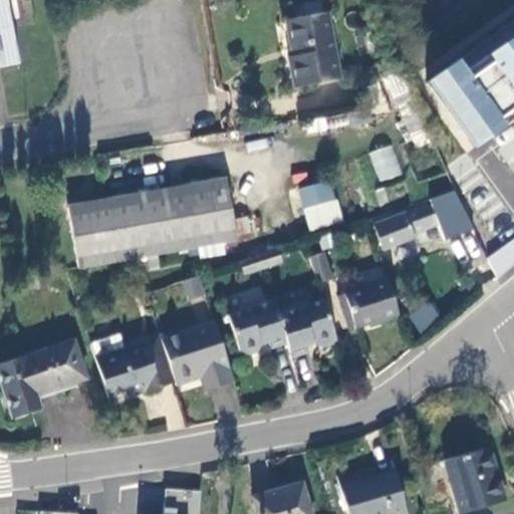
[(0,0),(0,60),(22,56),(11,0),(0,0)]
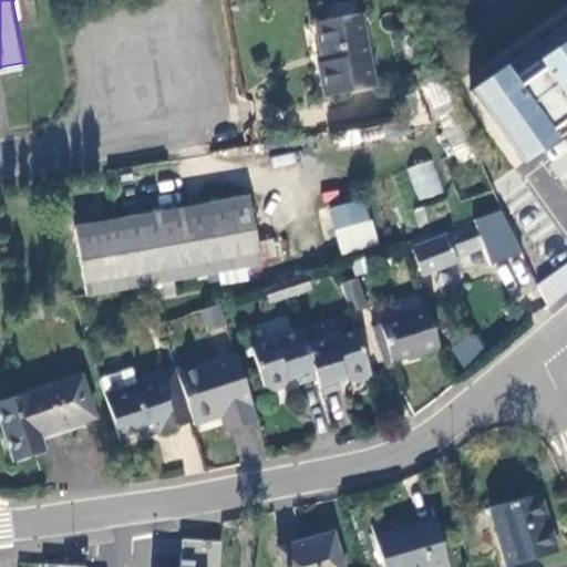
[(325,93),(378,84),(366,12),(317,21),(323,59),(319,60),(325,93)]
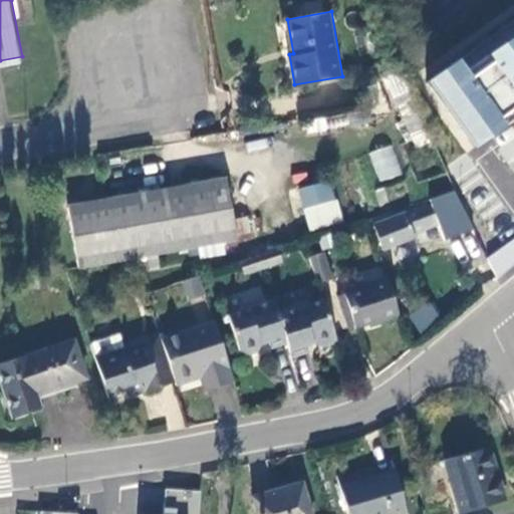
[(513,118),(513,23),(425,86),(467,154),(513,118)]
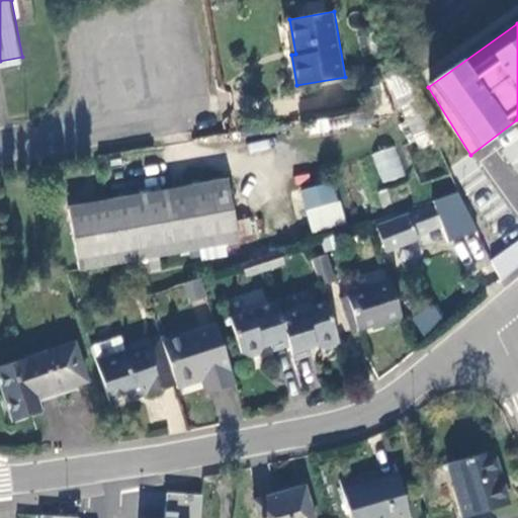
[(381,183),(405,176),(396,146),(372,153),(381,183)]
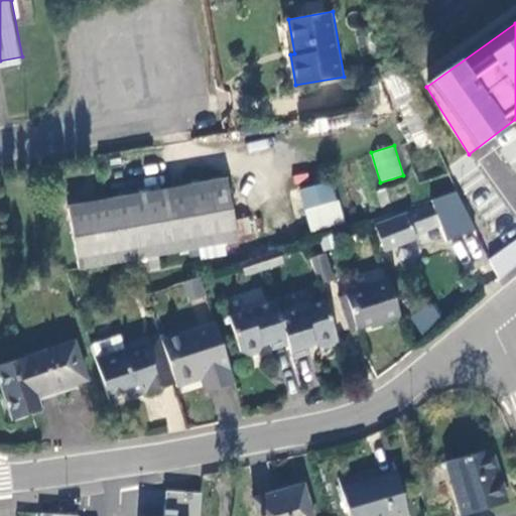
[(238,240),(228,179),(70,206),(80,265),(200,246),(224,242),(238,240)]
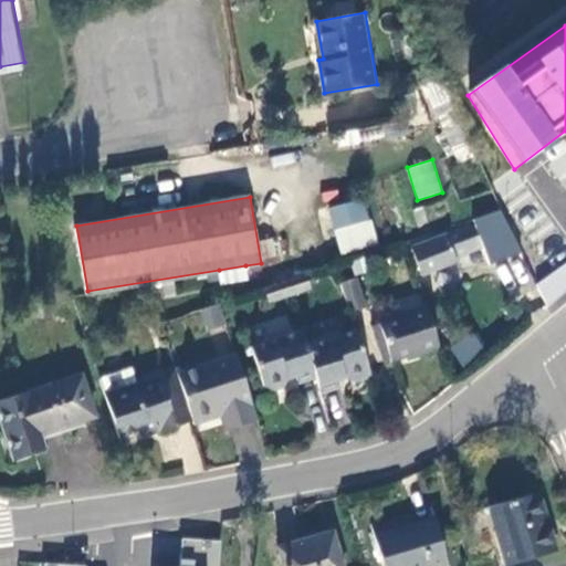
[(327,207),(339,253),(377,243),(365,197),(327,207)]
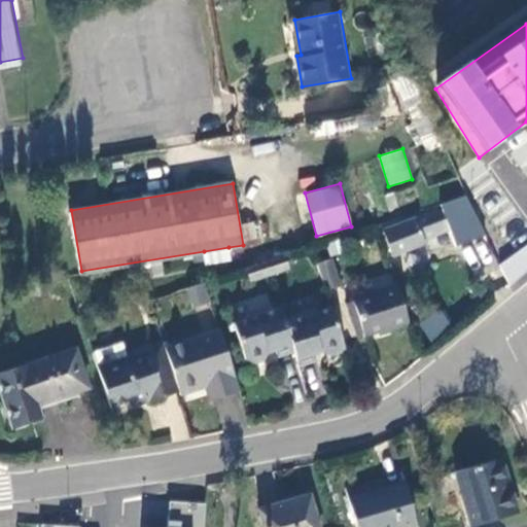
[(383,227),(392,252),(426,240),(424,236),(449,227),(442,208),(417,218),(415,215),(383,227)]
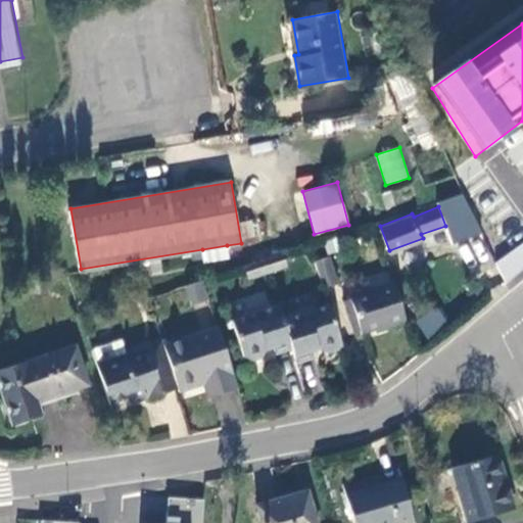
[(522,243),(496,264),(505,283),(522,268),(522,243)]
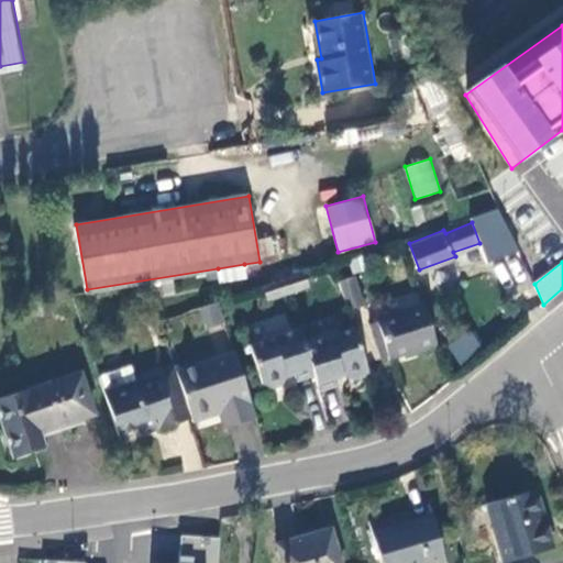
[(244,264),(218,268),(220,282),(246,278),(244,264)]
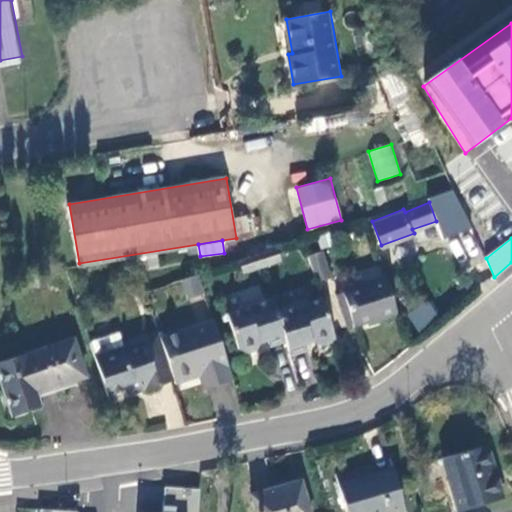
[(274,247),(273,247),(253,253),(256,266),(278,259),(274,247)]
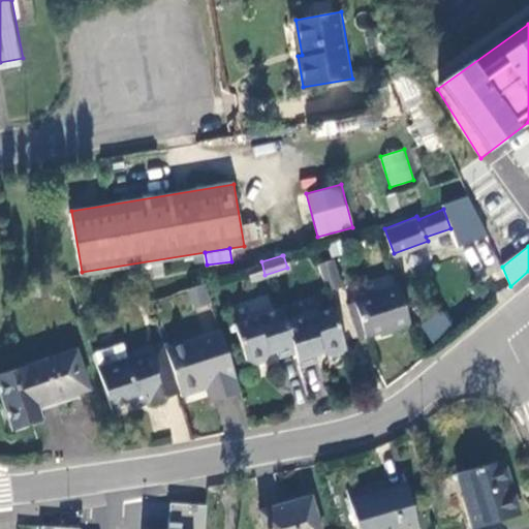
[(332,258),(316,263),(324,291),(340,286),(332,258)]
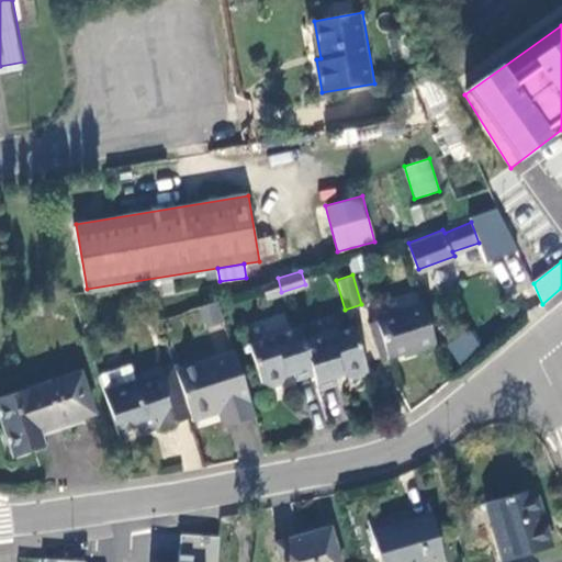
[(258,285),(262,299),(281,292),(278,278),(258,285)]
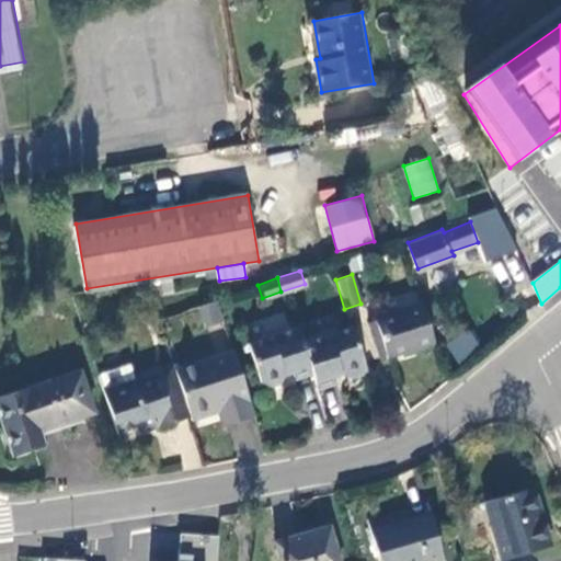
[(405,324),(413,347),(414,346),(415,348),(435,342),(425,313),(420,300),(373,316),(374,320),(366,322),(367,324),(398,316),(405,324)]
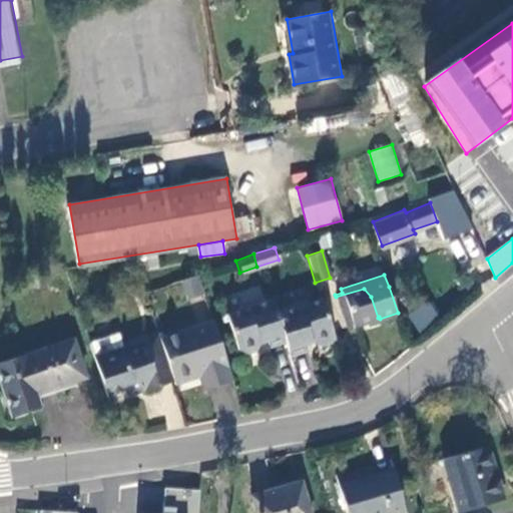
[(185,299),(199,295),(193,276),(178,281),(185,299)]
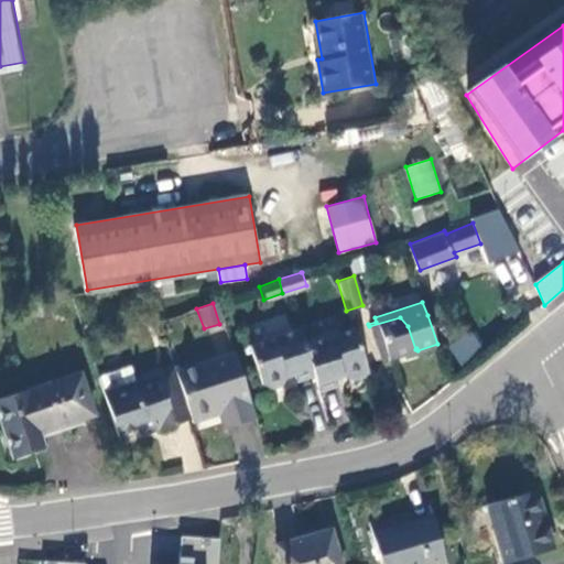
[(389,358),(415,349),(408,326),(400,317),(369,326),(380,358),(388,355),(389,358)]
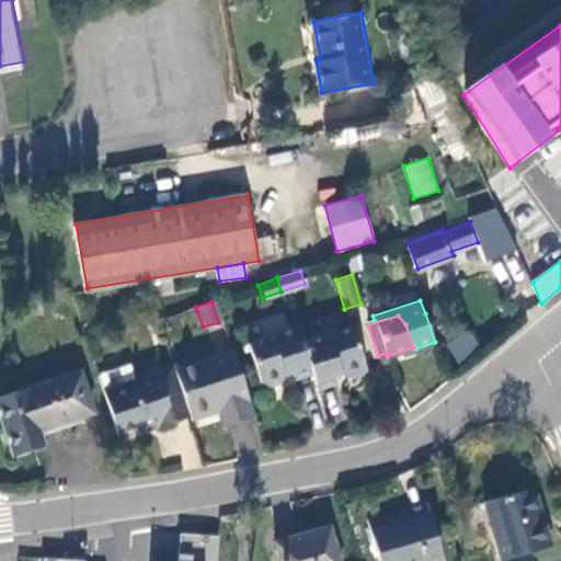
[(307,341),(300,343),(310,370),(315,386),(333,378),(332,374),(339,370),(346,375),(365,368),(351,325),(334,332),(333,329),(306,338),(307,341)]
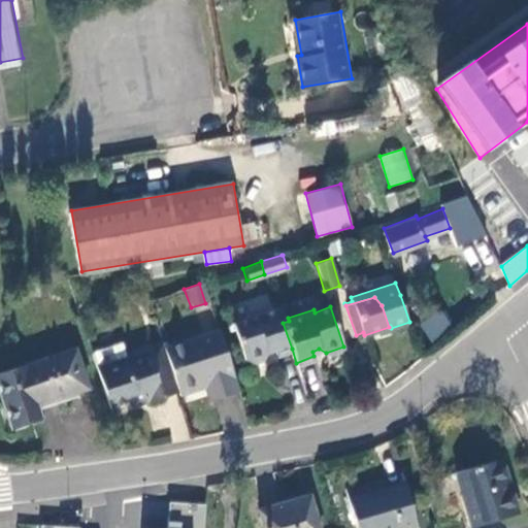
[(231,324),(231,326),(243,360),(250,362),(262,358),(266,352),(273,349),(275,354),(292,349),(283,323),(278,307),(270,310),(269,307),(244,316),(245,319),(231,324)]
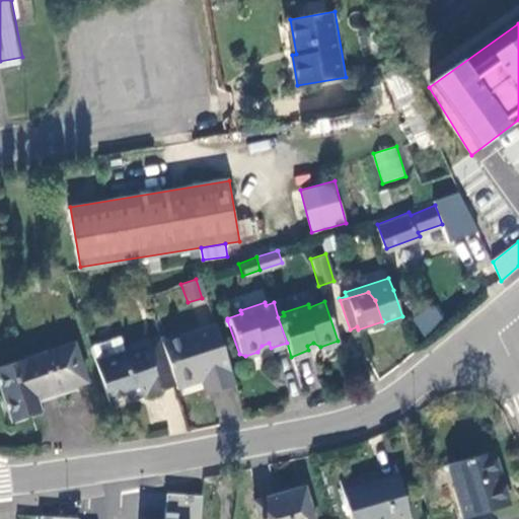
[(414,317),(422,332),(443,320),(435,306),(414,317)]
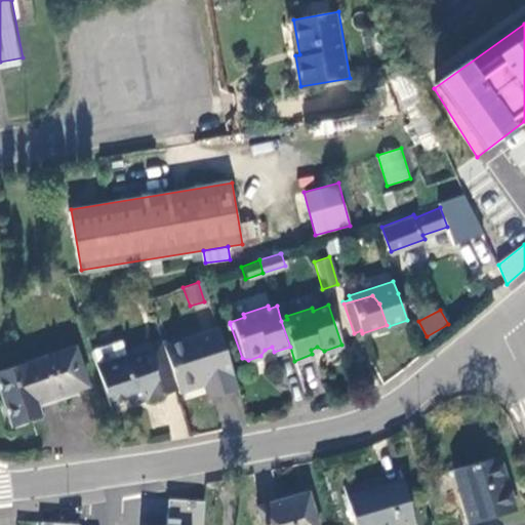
[(216,394),(217,395),(234,390),(213,327),(161,346),(161,347),(175,389),(177,393),(198,386),(196,381),(210,376),(216,394)]
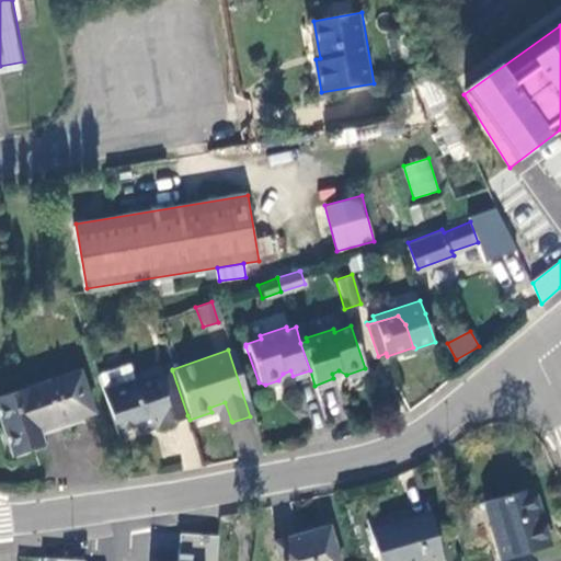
[(152,375),(102,392),(117,435),(149,423),(156,426),(187,415),(172,370),(172,369),(169,363),(156,367),(152,375)]
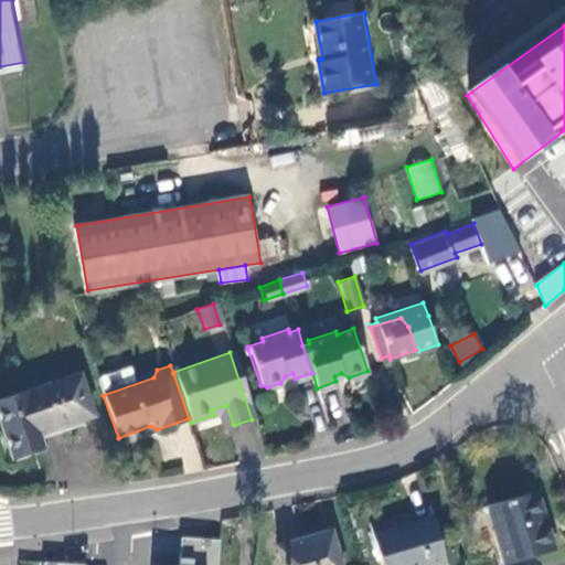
[(91,415),(76,374),(0,401),(0,424),(11,458),(40,448),(35,434),(91,415)]
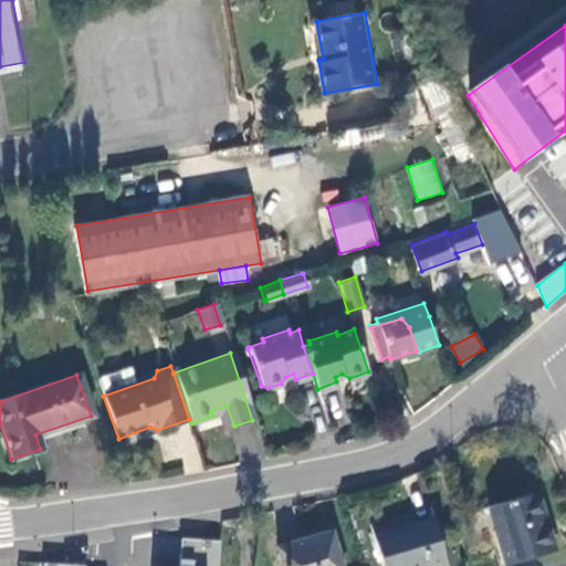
[(218,415),(222,428),(233,425),(227,406),(211,411),(213,416),(218,415)]
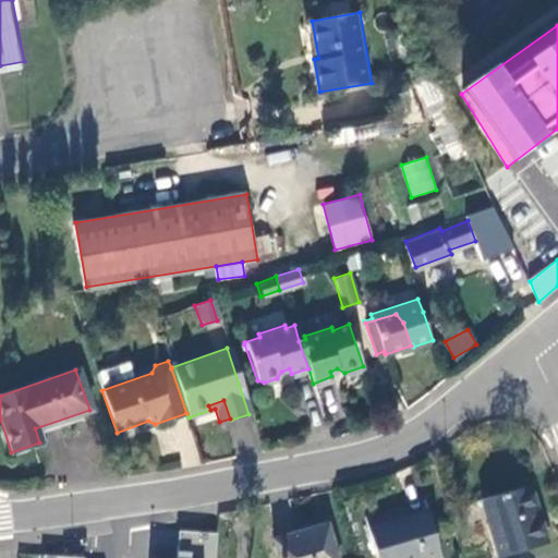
[(547,542),(529,486),(482,501),(499,557),(547,542)]
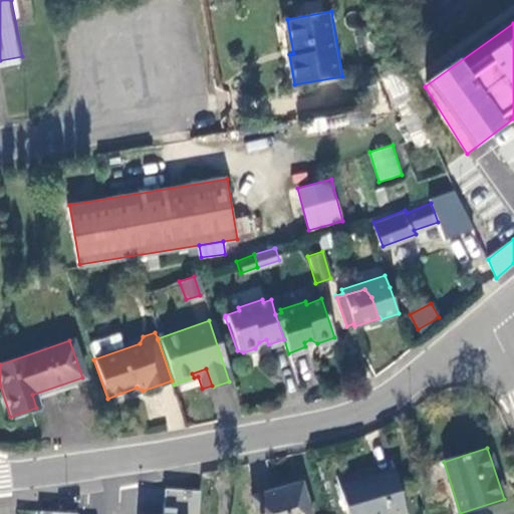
[(402,513),(407,513),(394,471),(338,486),(346,513),(402,513)]
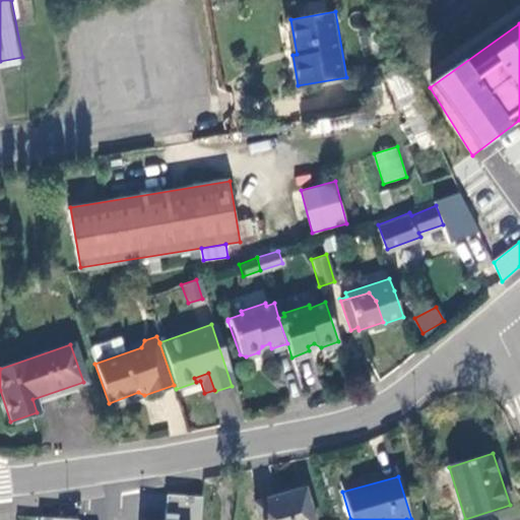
[(314,519),(306,488),(254,502),(259,519),(314,519)]
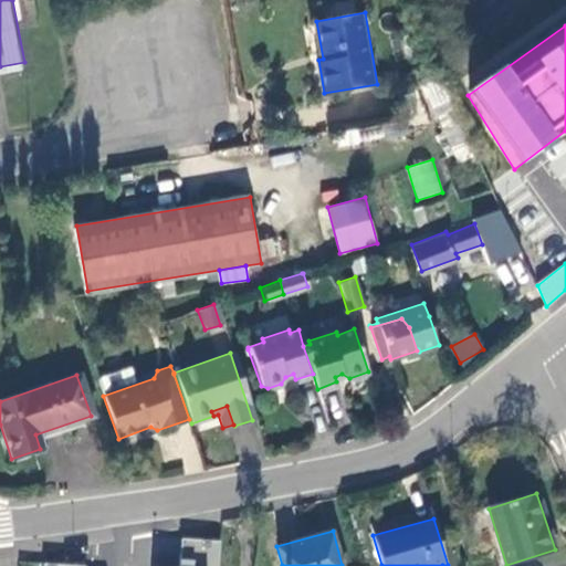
[(170,565),(173,546),(124,547),(124,565),(170,565)]
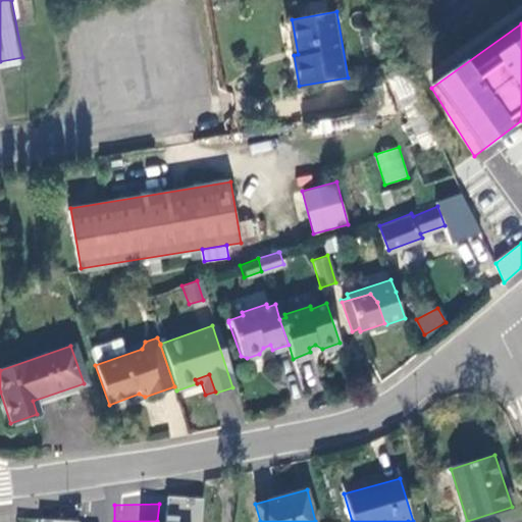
[(99,521),(100,514),(60,511),(58,521),(99,521)]
